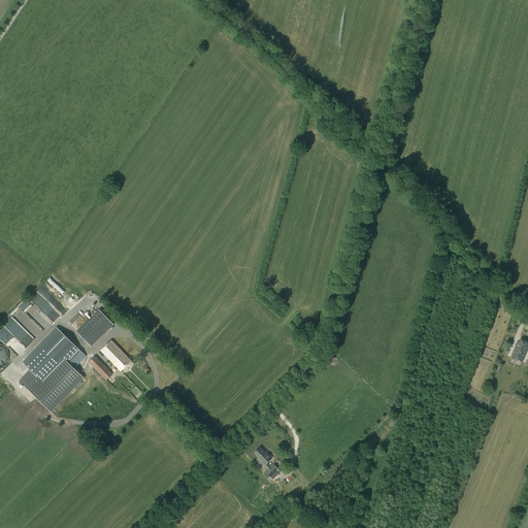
[(99,309),(76,331),(86,340),(91,347),(113,325),(99,309)]
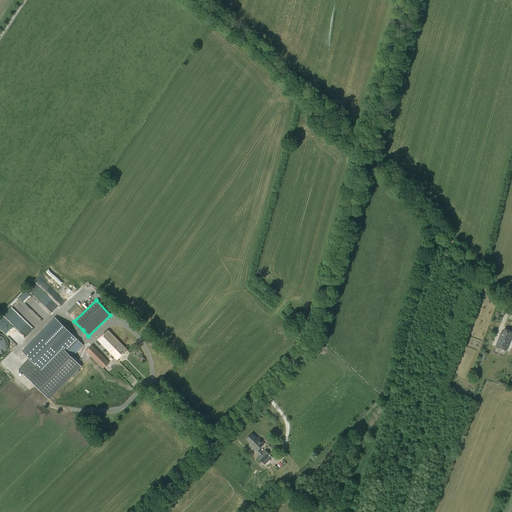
[(23,352),(30,359),(20,370),(49,399),(81,366),(72,357),(83,346),(75,338),(72,342),(70,340),(73,336),(55,319),(23,352)]
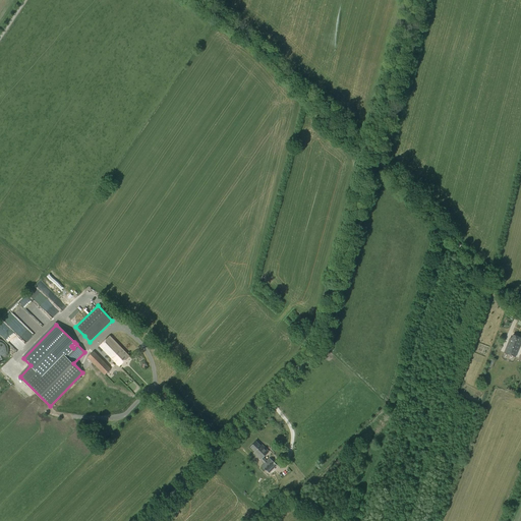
[(512,339),(510,338),(504,352),(515,356),(520,342),(519,342),(520,338),(513,335),(513,336),(512,339)]
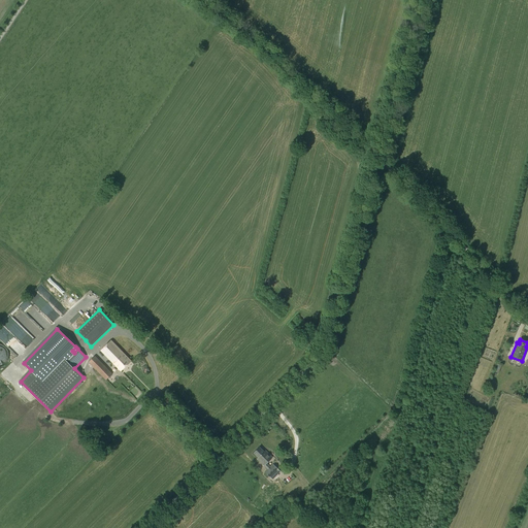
[(121,371),(131,361),(111,340),(101,351),(121,371)]
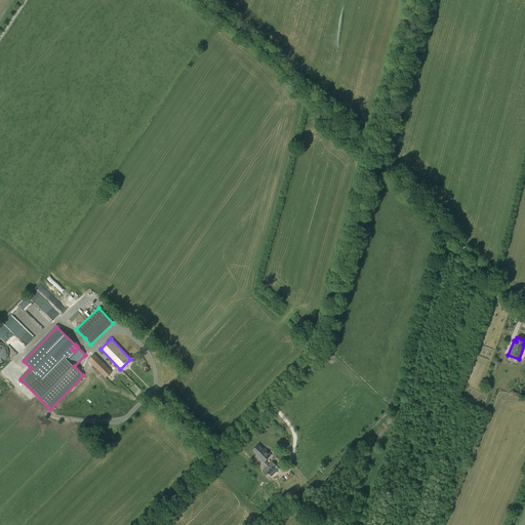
[(0,364),(1,365),(2,364),(3,364),(4,363),(5,362),(6,361),(6,360),(7,359),(7,358),(8,357),(8,356),(8,355),(8,353),(8,352),(8,351),(8,350),(7,349),(7,348),(6,347),(5,346),(4,345),(3,344),(2,342),(1,342),(0,341),(0,364)]
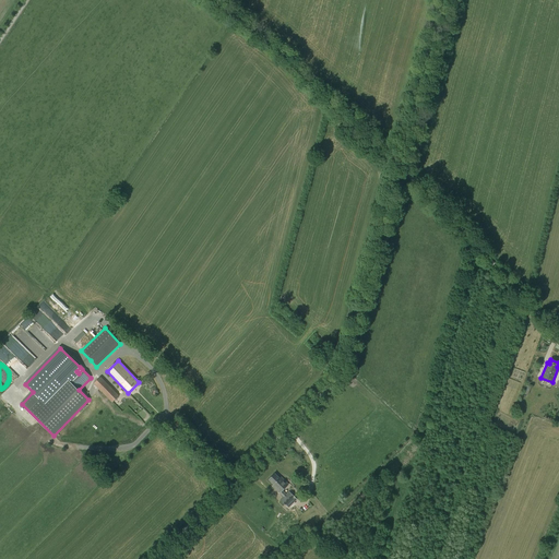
[(113,402),(119,396),(100,378),(94,383),(113,402)]
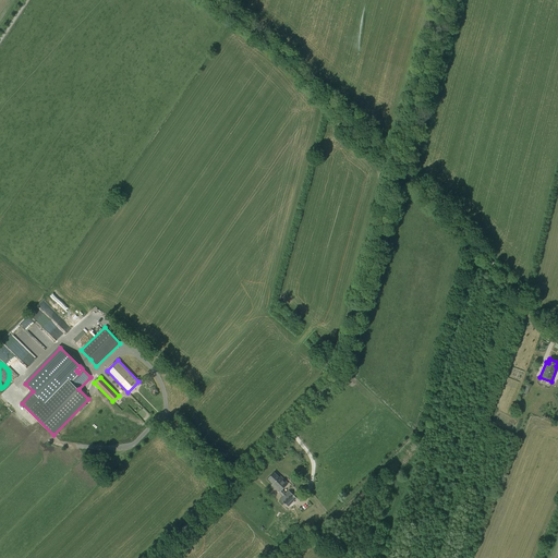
[(279,477),(275,473),(268,480),(274,484),(273,485),(283,496),(280,499),(288,506),(295,498),(289,490),(287,494),(282,489),(288,484),(281,476),(279,477)]
